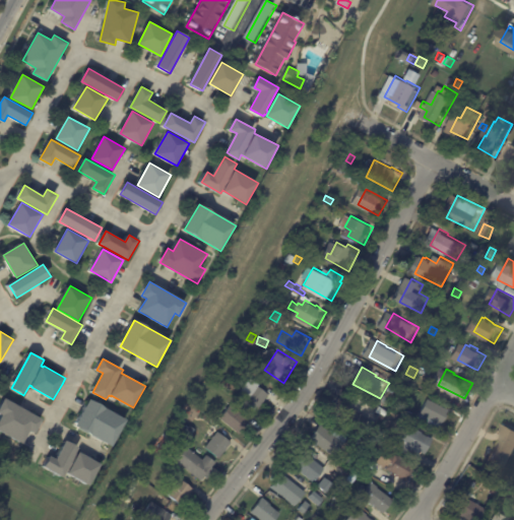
[(272,393),(275,395),(263,411),(244,396),(250,388),(244,383),(251,374),(265,385),(264,387),(272,393)]
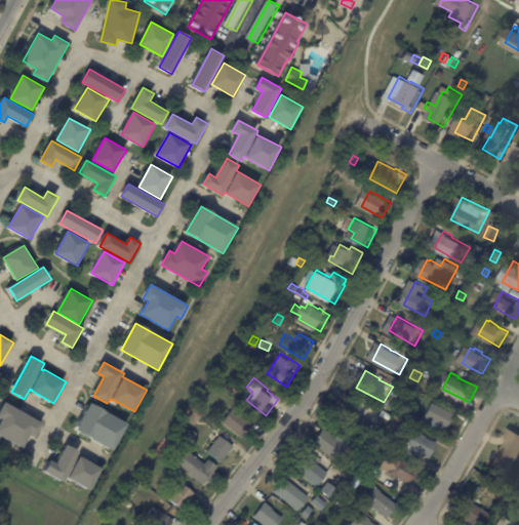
[(236,393),(240,388),(246,392),(242,397),(236,393)]
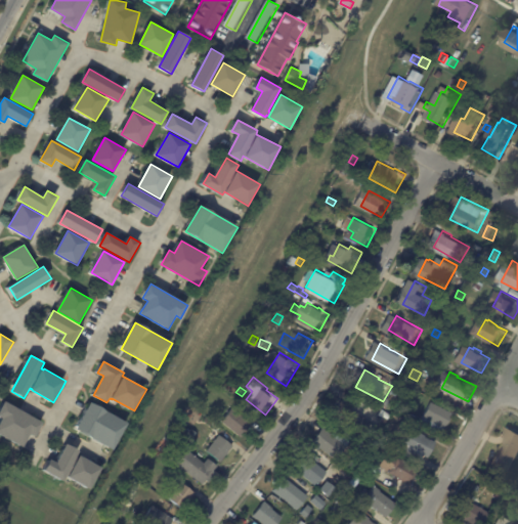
[(404,392),(405,393),(396,408),(390,405),(393,399),(395,400),(397,395),(396,395),(399,389),(404,392)]
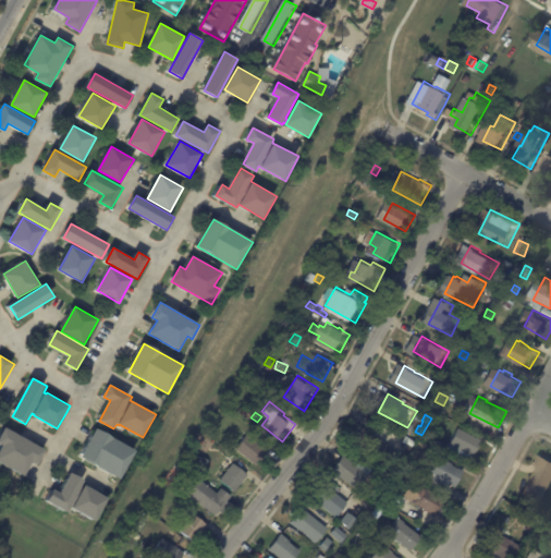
[(23,437),(47,450),(38,465),(33,462),(24,476),(0,462),(0,450),(3,446),(0,444),(0,436),(5,427),(23,437)]
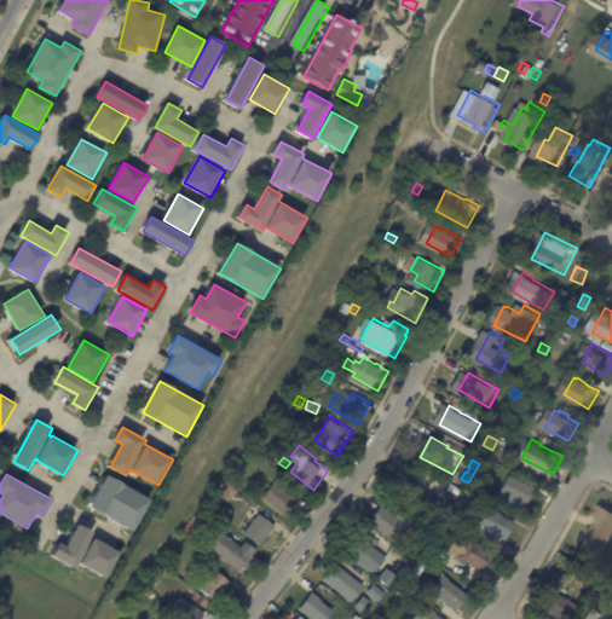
[(151,499),(133,531),(90,507),(92,503),(90,502),(94,495),(96,496),(108,475),(151,499)]
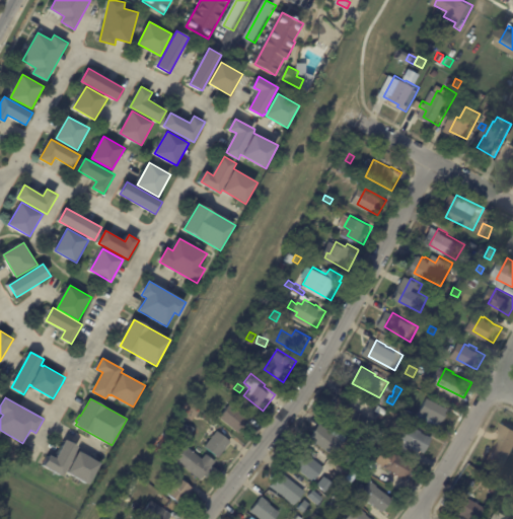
[(382,425),(383,426),(373,441),(335,414),(345,398),(352,403),(351,404),(382,425)]
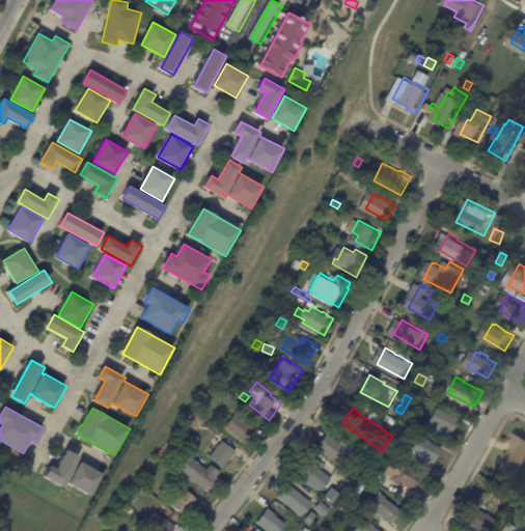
[(457,438),(453,444),(432,432),(444,409),(449,411),(449,410),(454,412),(454,414),(466,420),(457,438)]
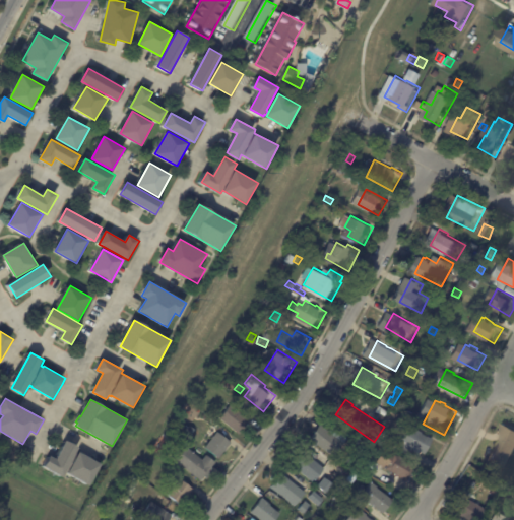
[(250,415),(258,423),(247,436),(227,419),(238,405),(250,415)]
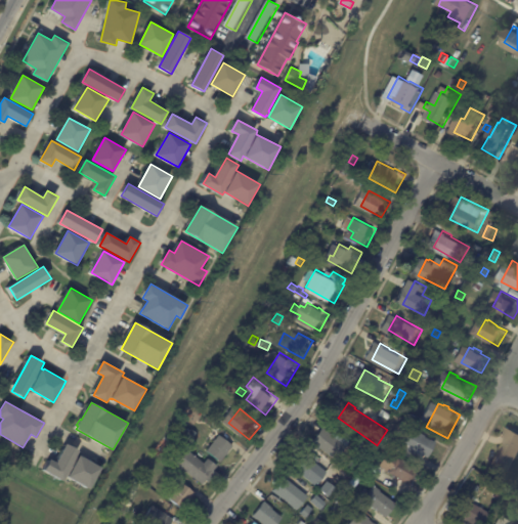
[(389,418),(386,416),(389,410),(397,416),(394,421),(389,418)]
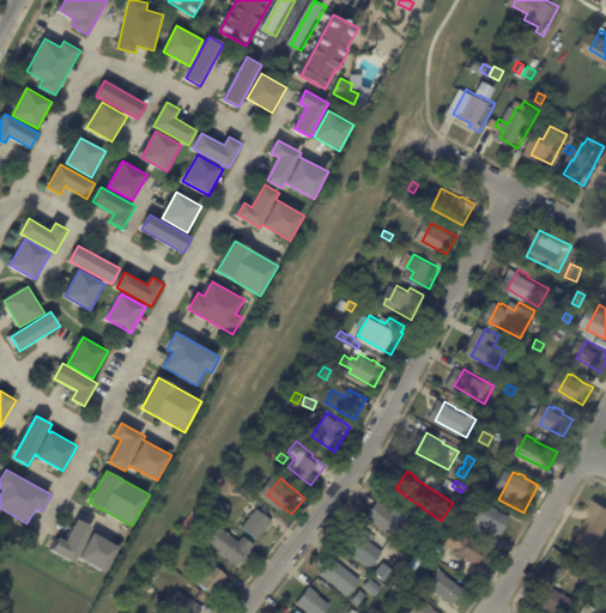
[(482,490),(485,485),(498,491),(495,497),(482,490)]
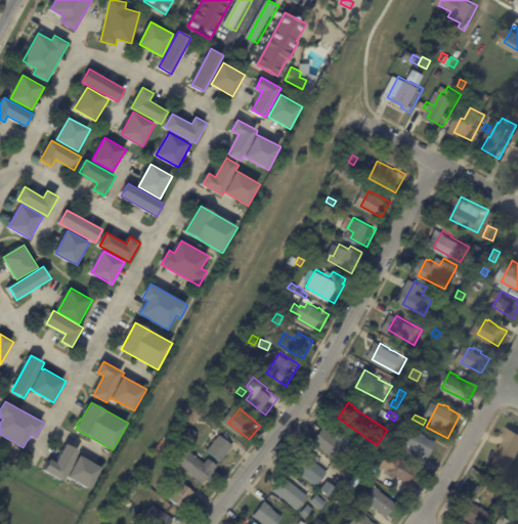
[(206,422),(211,416),(220,423),(215,430),(206,422)]
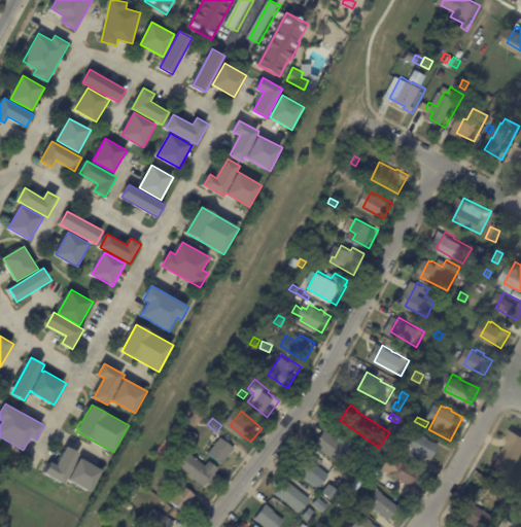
[(520,472),(506,465),(516,447),(511,440),(517,428),(520,430),(520,472)]
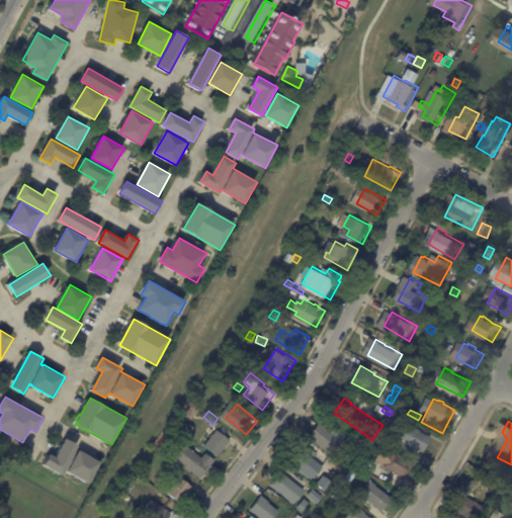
[(315,438),(326,423),(335,430),(337,426),(353,437),(340,455),(315,438)]
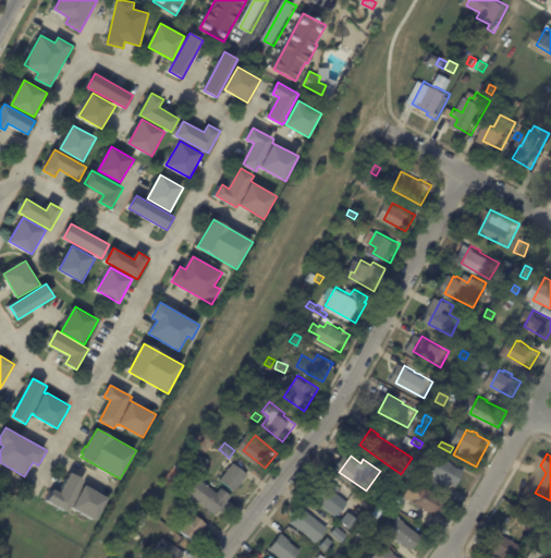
[(454,461),(460,464),(460,465),(472,472),(463,488),(458,486),(454,494),(432,482),(437,474),(431,471),(440,456),(452,462),(453,460),(454,461)]
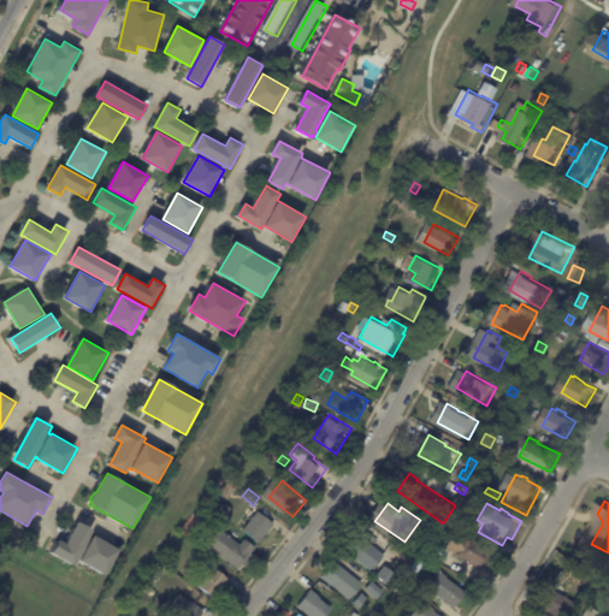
[(212,505),(220,513),(216,519),(207,513),(212,505)]
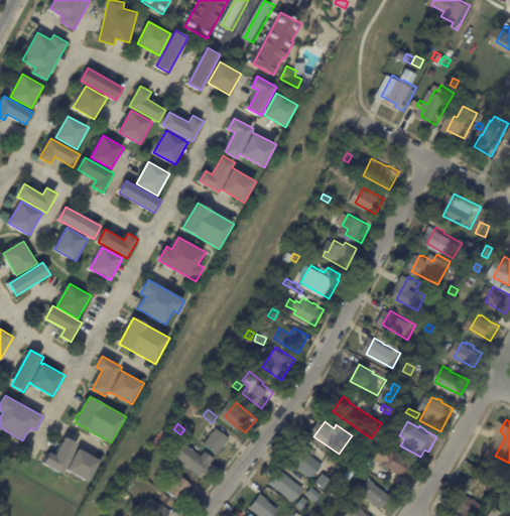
[(195,424),(200,428),(195,433),(189,429),(194,423),(195,424)]
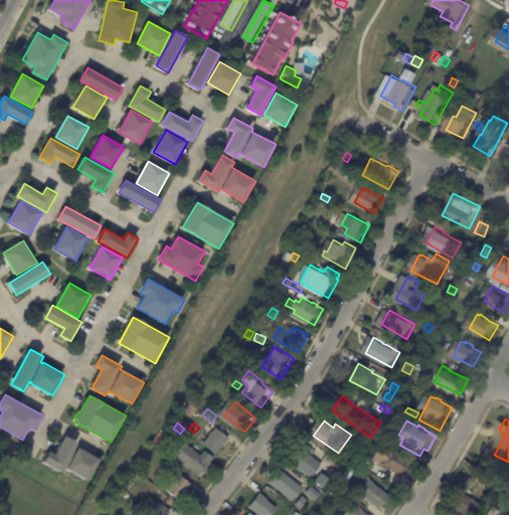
[(231,442),(222,454),(209,444),(214,437),(212,435),(218,426),(221,428),(234,438),(231,442)]
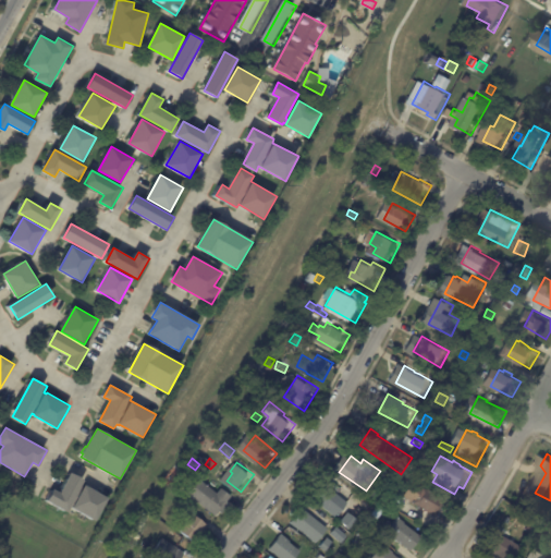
[(392,471),(400,476),(395,482),(388,476),(392,471)]
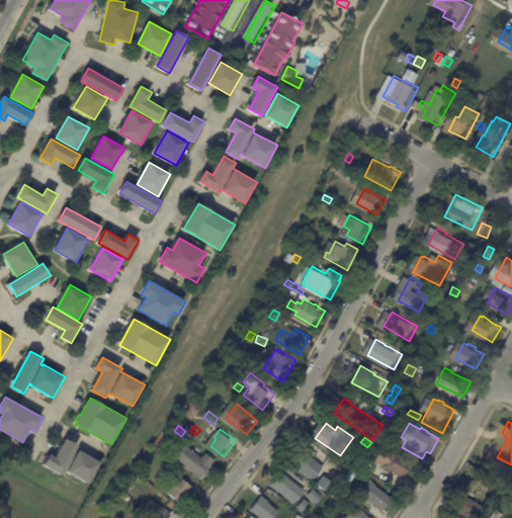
[(93,457),(102,462),(90,484),(66,470),(63,476),(44,465),(50,454),(56,457),(66,438),(82,447),(81,450),(93,457)]
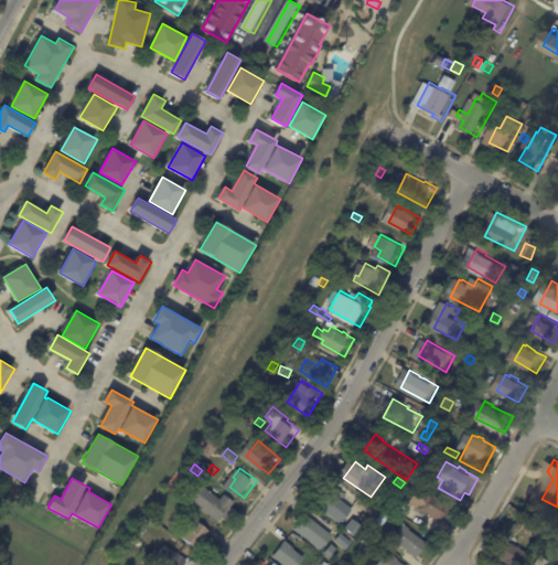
[(213,489),(226,500),(231,494),(240,503),(237,508),(239,510),(232,520),(229,519),(226,524),(192,498),(204,482),(213,489)]
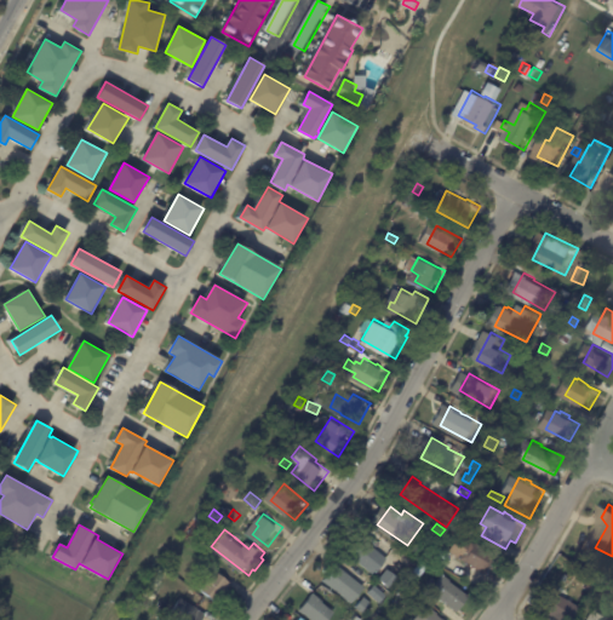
[(382,575),(354,554),(373,530),(387,541),(381,549),(395,560),(382,575)]
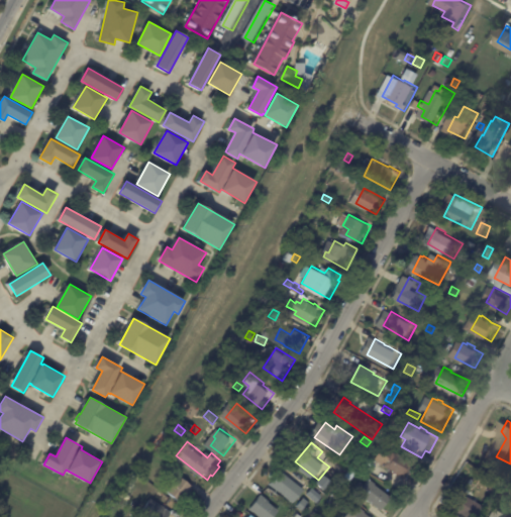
[(406,456),(420,464),(411,481),(380,461),(389,446),(406,456)]
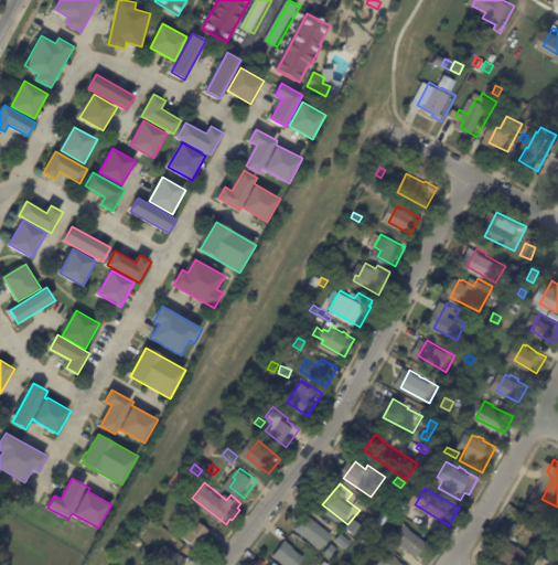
[(377,509),(384,514),(379,520),(373,514),(377,509)]
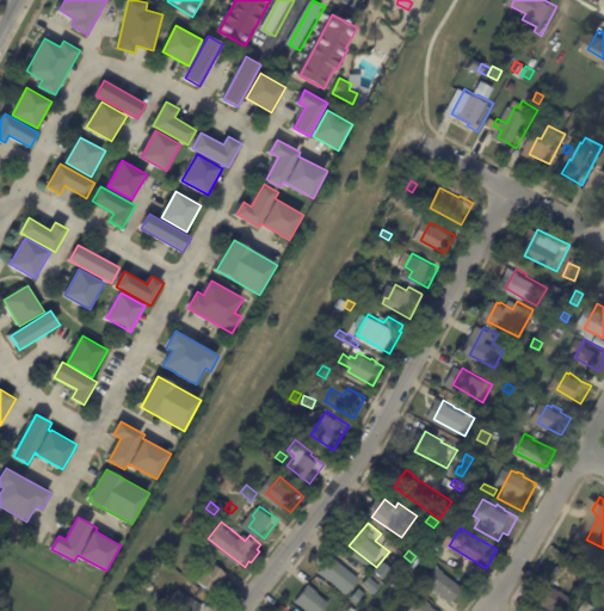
[(365,579),(367,580),(353,596),(326,573),(339,557),(365,579)]
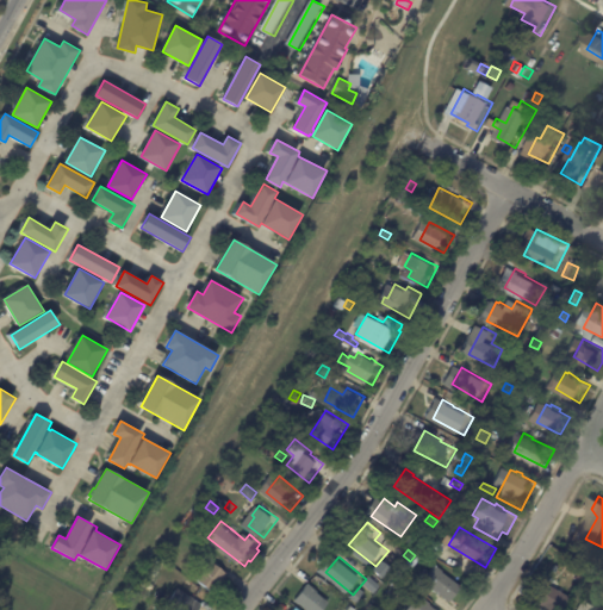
[(230,571),(236,576),(221,595),(204,580),(218,562),(230,571)]
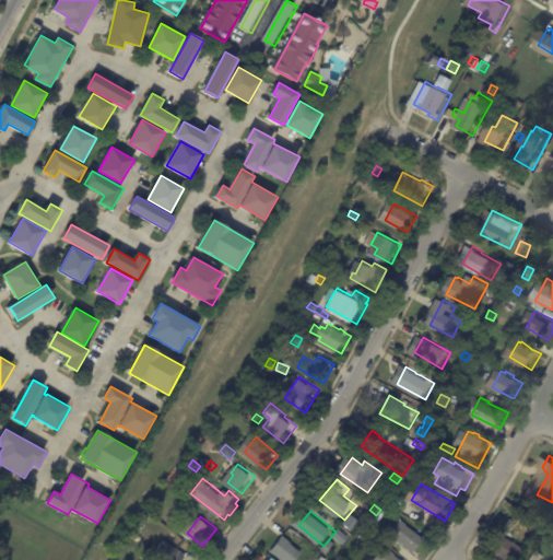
[(423,548),(419,553),(395,535),(407,520),(413,525),(412,526),(430,539),(423,548)]
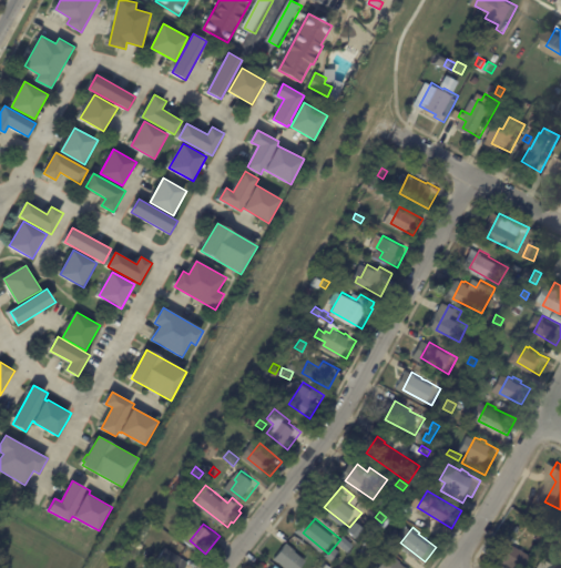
[(516,567),(502,560),(512,543),(538,556),(530,567),(516,567)]
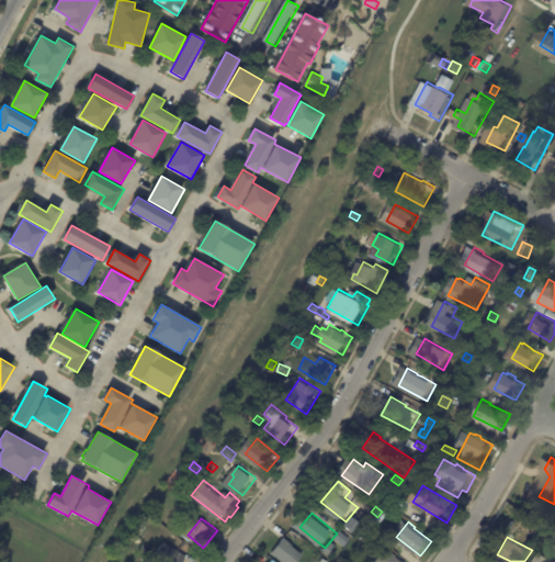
[(291,539),(299,546),(298,547),(309,557),(304,561),(286,561),(278,554),(291,538),(291,539)]
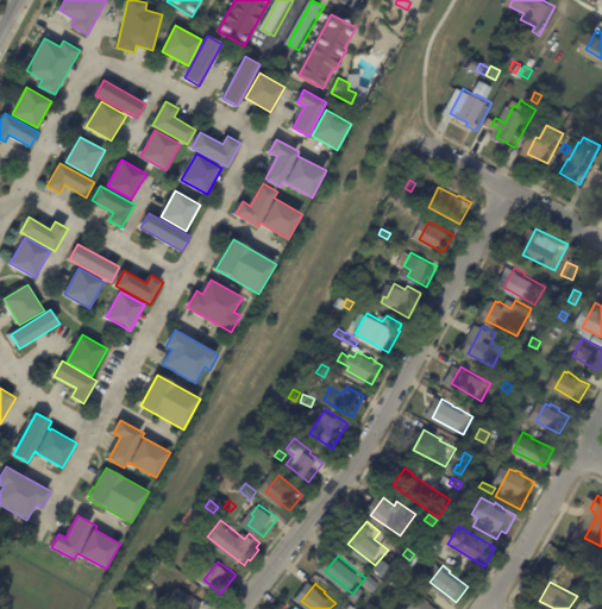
[(201,600),(208,604),(205,608),(177,608),(173,606),(185,589),(201,600)]
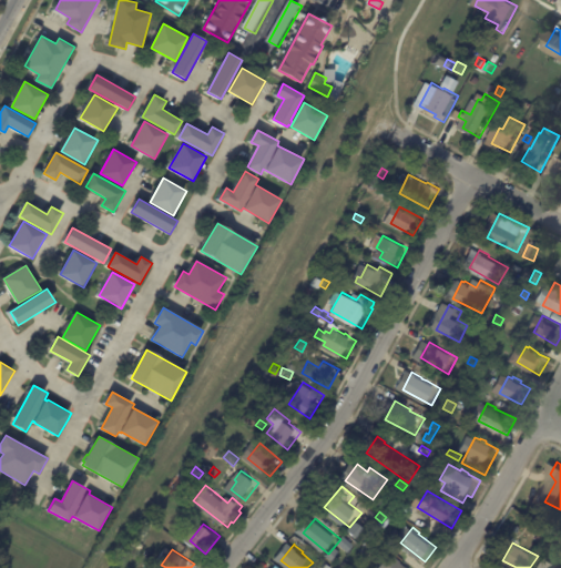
[(385,567),(396,556),(399,558),(400,557),(407,564),(411,567),(385,567)]
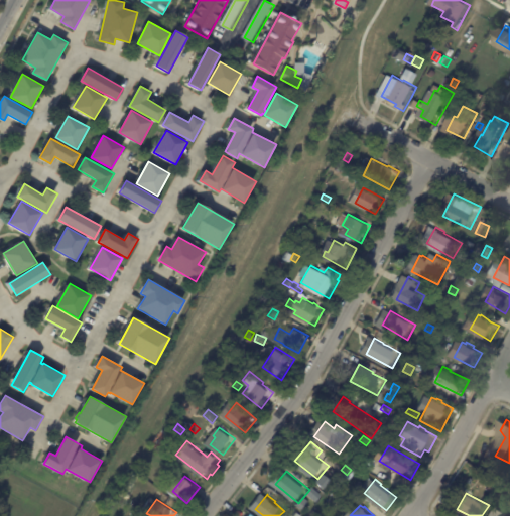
[(495,515),(501,505),(509,510),(509,515),(495,515)]
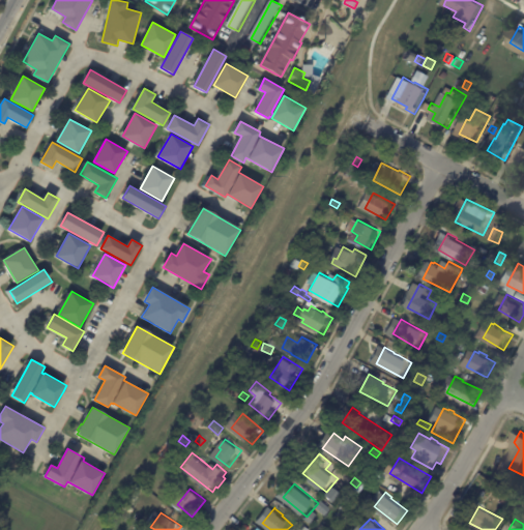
All buildings are outlined.
